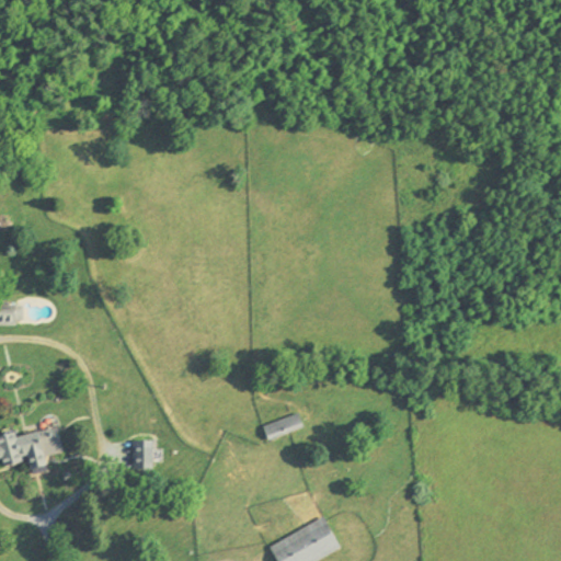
[(263,427),(267,441),(302,427),(298,414),(263,427)]
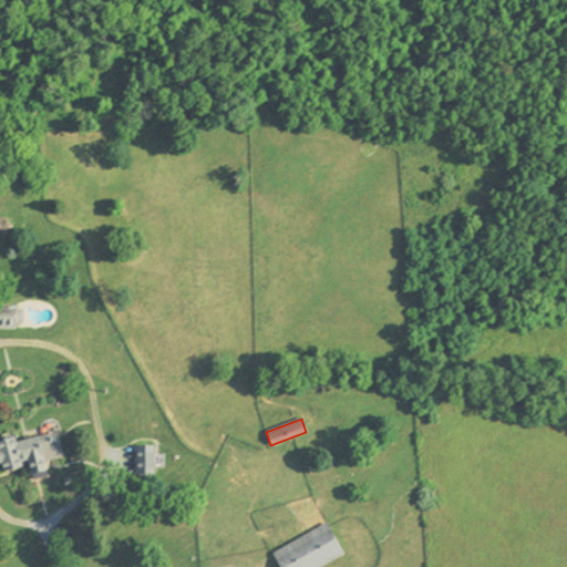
[(0,473),(26,465),(30,480),(45,474),(41,461),(62,455),(55,431),(35,436),(34,432),(13,439),(12,435),(0,439),(0,473)]
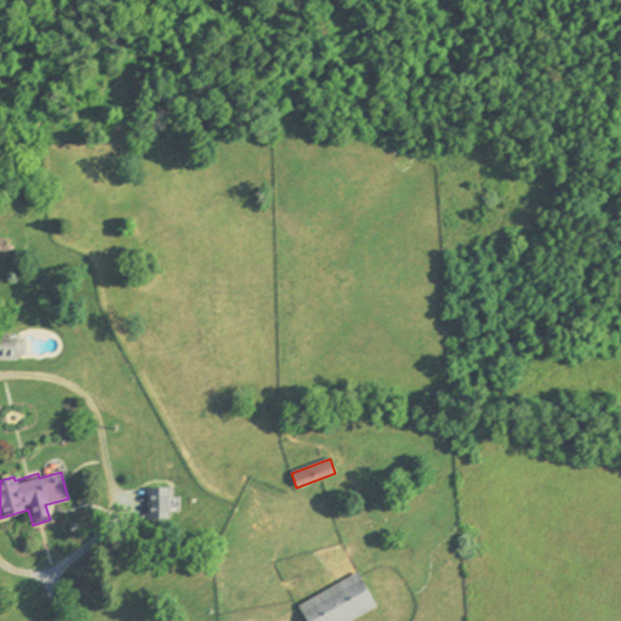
[(147,520),(169,522),(169,511),(166,511),(166,490),(147,489),(147,520)]
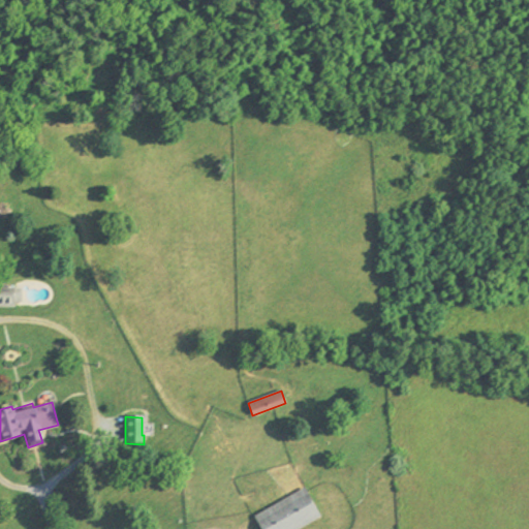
[(254,518),(260,528),(297,528),(320,516),(305,488),(254,518)]
